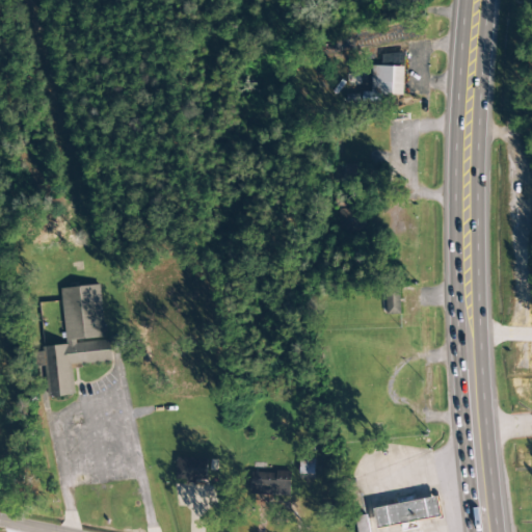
[(403,68),(372,67),(371,92),(363,92),(362,102),(381,103),(382,95),(402,96),(403,68)]
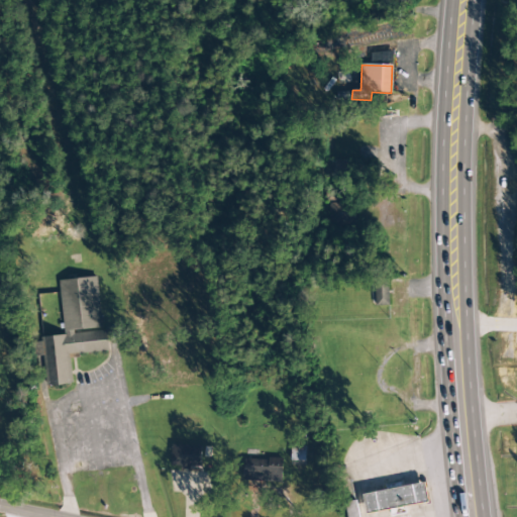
[(328,224),(350,224),(350,203),(343,203),(343,189),(327,190),(328,224)]
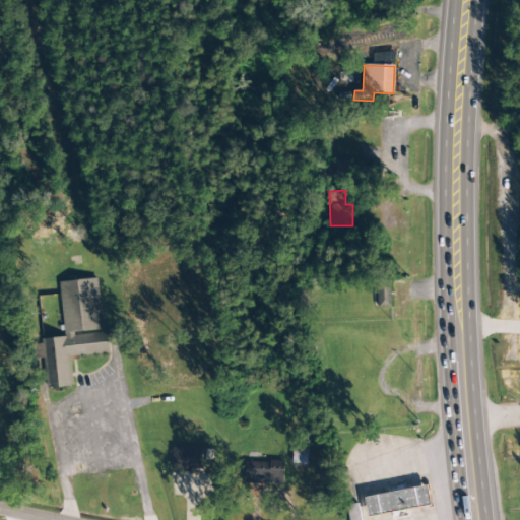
[(59,282),(64,337),(43,339),(47,389),(72,387),(70,356),(110,353),(108,331),(103,331),(98,278),(59,282)]
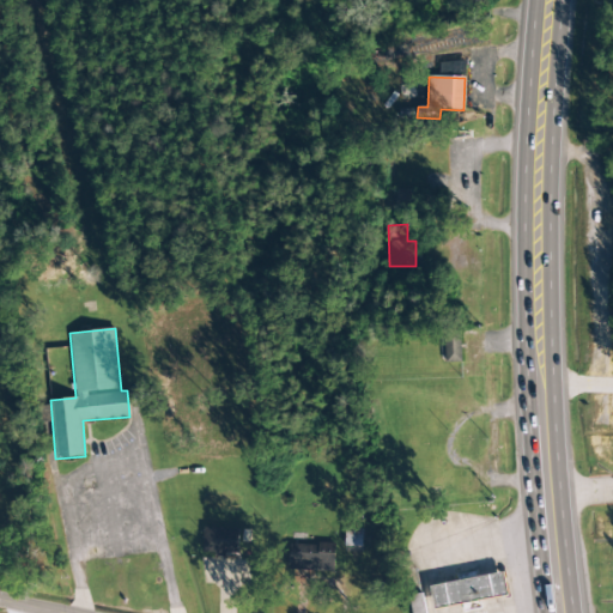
[(445,333),(444,363),(460,363),(461,333),(445,333)]
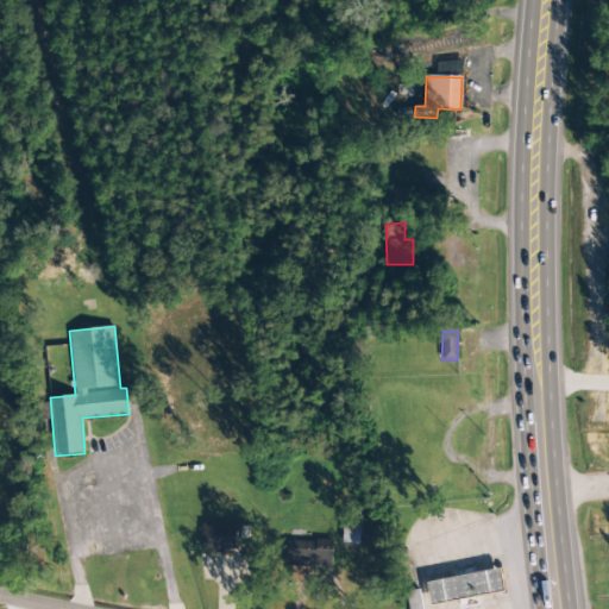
[(236,552),(237,526),(201,525),(201,551),(236,552)]
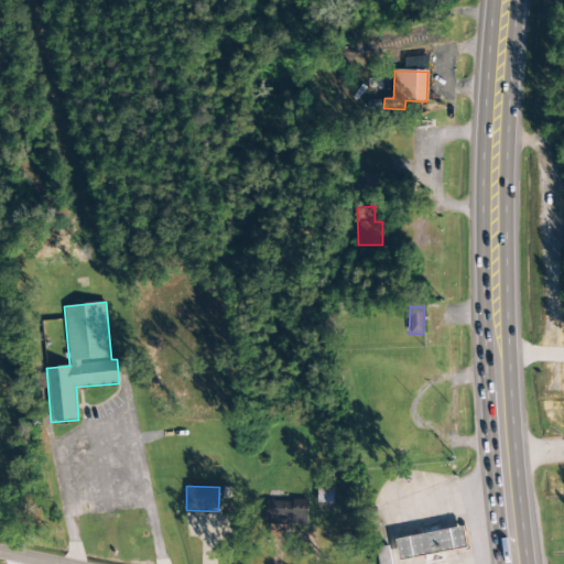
[(307,502),(267,500),(267,524),(307,527),(307,502)]
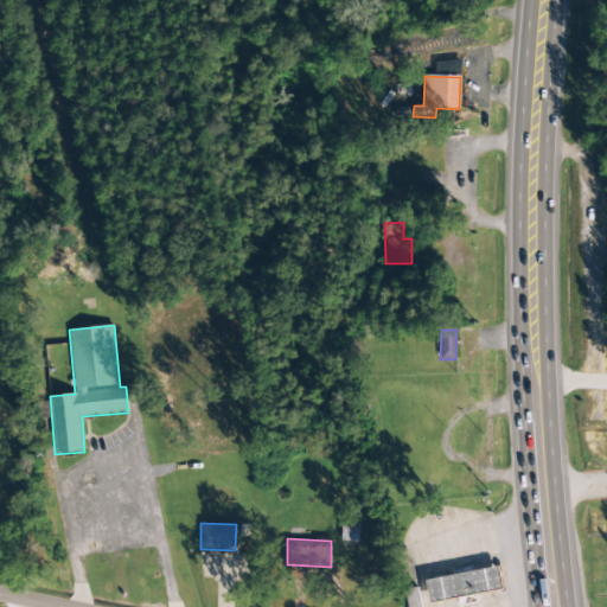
[(503,592),(499,569),(426,579),(429,601),(503,592)]
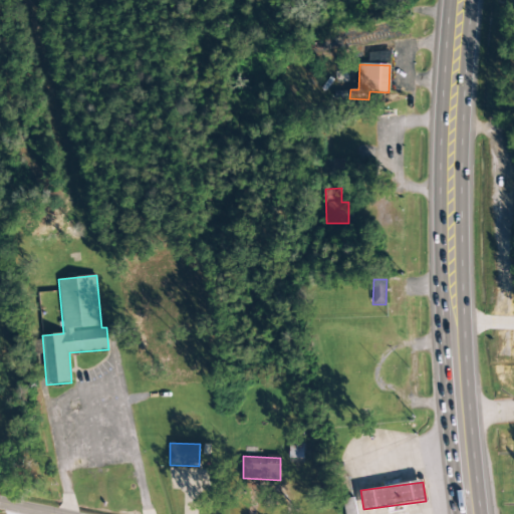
[(344,513),(356,513),(354,498),(342,500),(344,513)]
